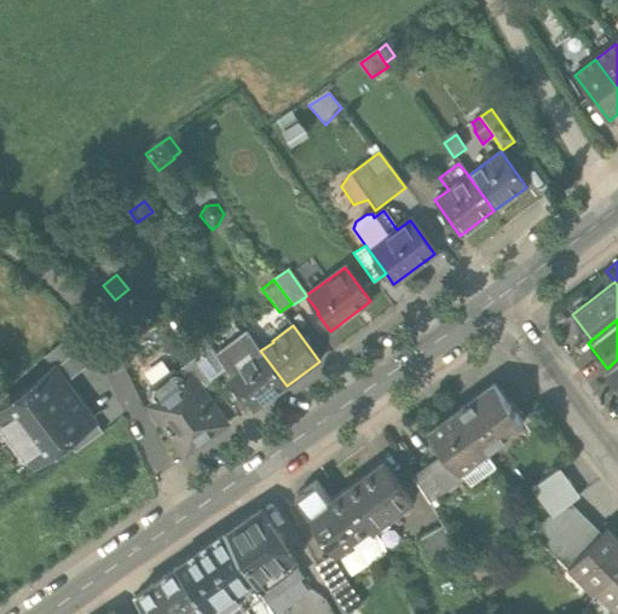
[(254,409),(287,386),(260,351),(246,331),(214,354),(225,369),(254,409)]
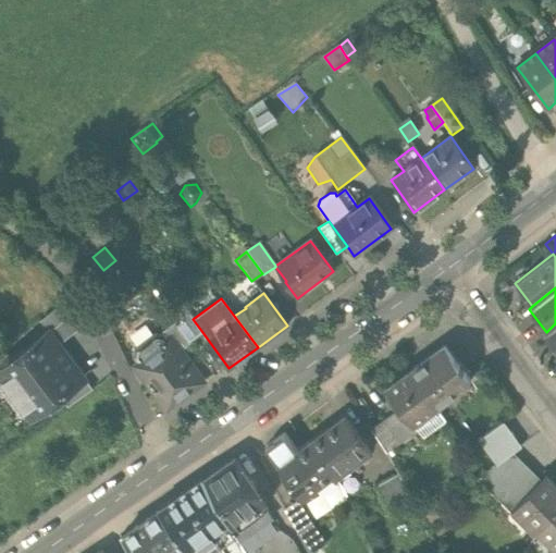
[(165,310),(174,323),(188,342),(202,332),(193,319),(178,300),(165,310)]
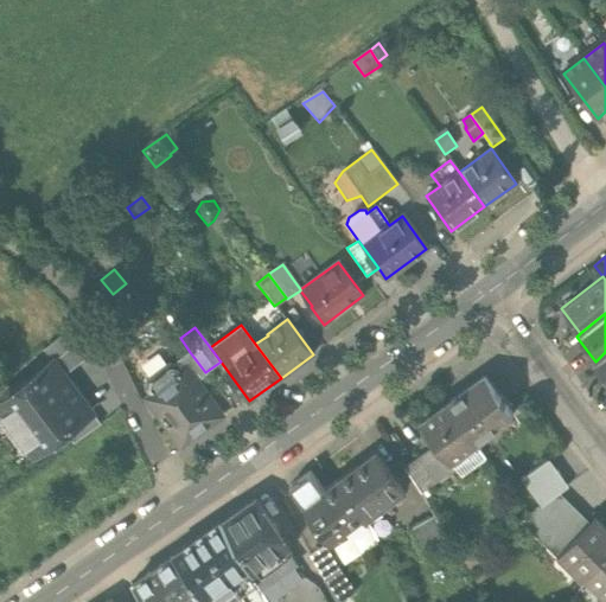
[(63,375),(85,359),(65,333),(44,350),(52,362),(63,375)]
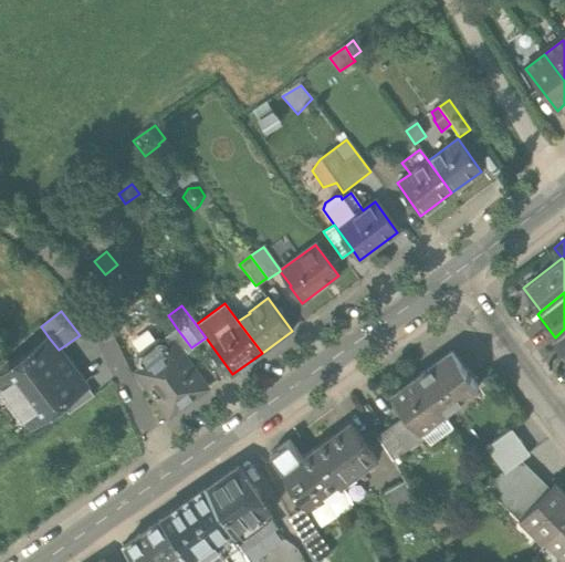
[(164,343),(171,356),(177,352),(180,356),(181,356),(182,357),(194,350),(191,347),(177,329),(164,337),(164,343)]
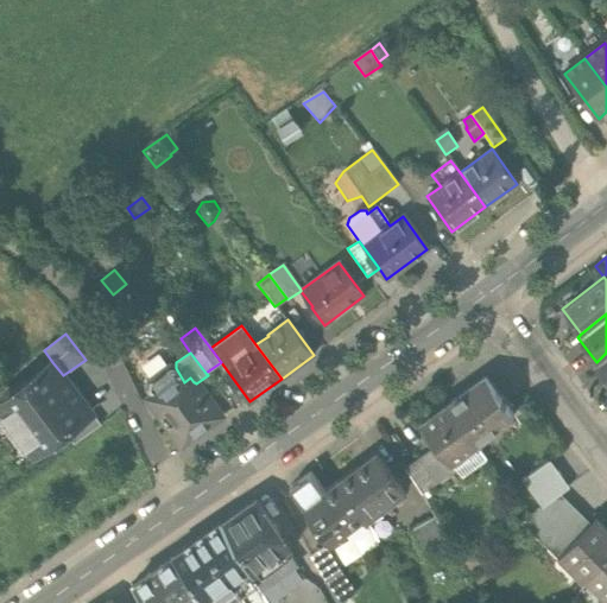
[(606,353),(596,362),(593,365),(606,382),(606,353)]
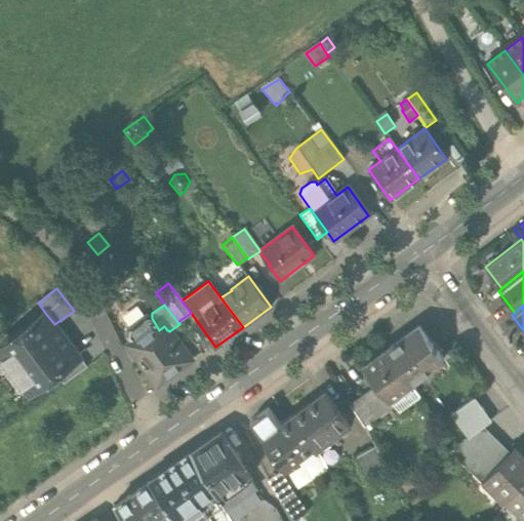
[(0,354),(13,372),(63,334),(54,324),(45,313),(0,348),(0,354)]
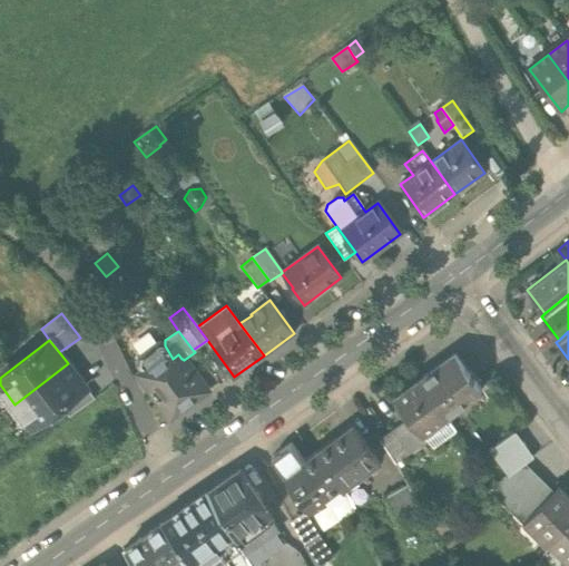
[(138,366),(143,371),(137,376),(169,419),(206,391),(184,360),(183,359),(182,359),(178,354),(173,359),(165,345),(157,345),(139,358),(138,366)]
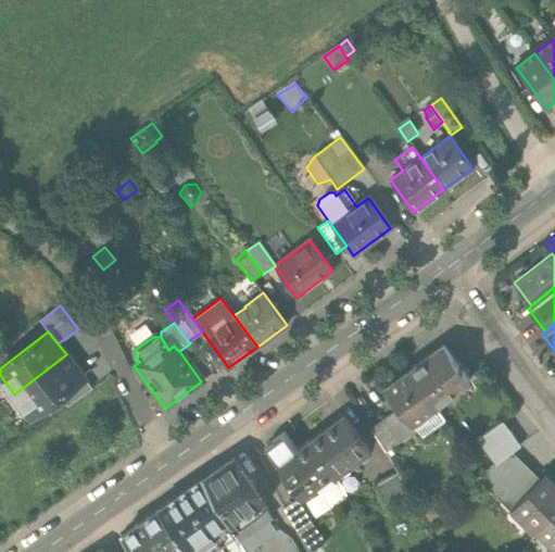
[(443,345),(408,369),(433,404),(469,378),(443,345)]
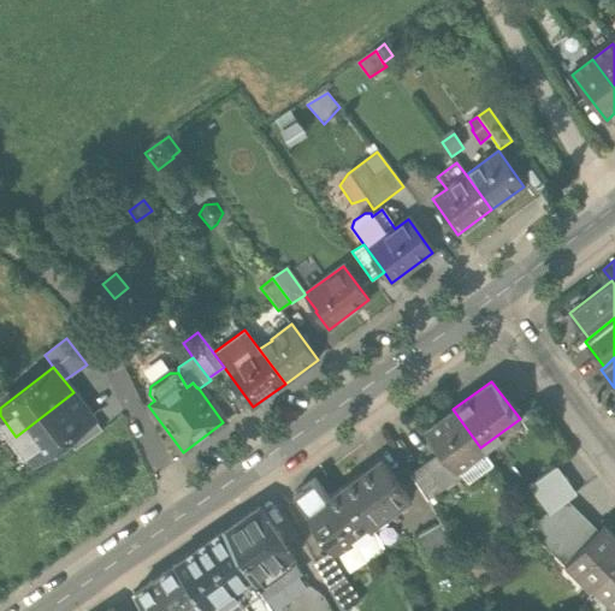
[(93,419),(74,392),(16,437),(34,461),(65,439),(93,419)]
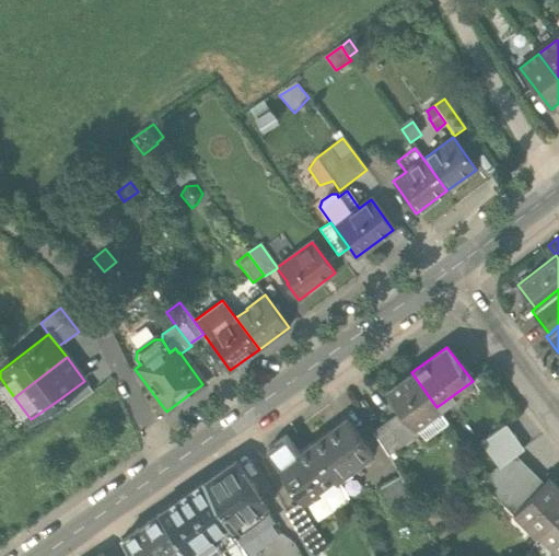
[(447,421),(437,407),(411,372),(388,390),(402,407),(420,432),(423,437),(428,437),(447,421)]
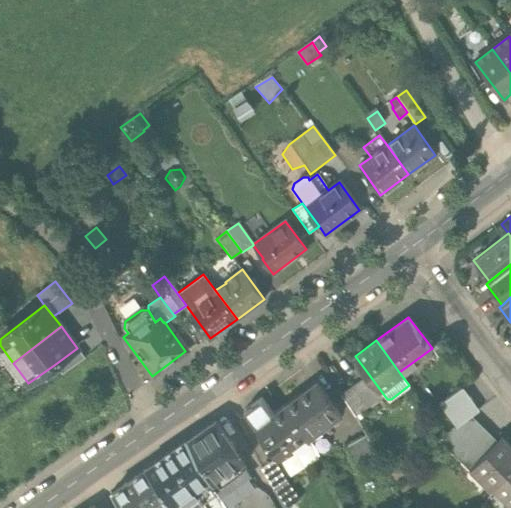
[(84,359),(77,348),(54,365),(61,375),(84,359)]
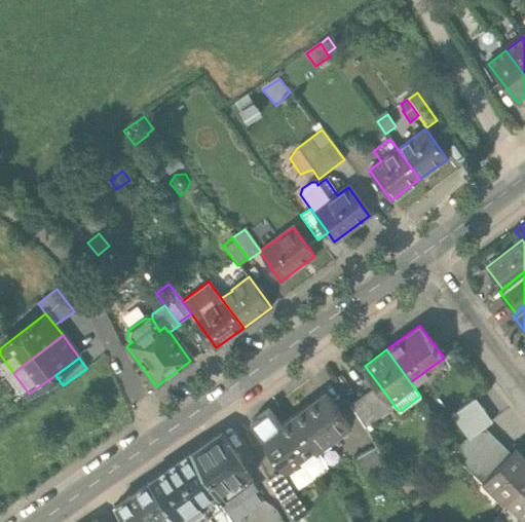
[(365,427),(395,406),(377,382),(348,404),(365,427)]
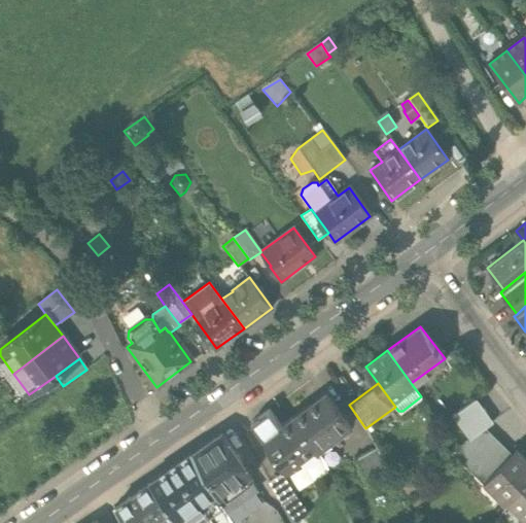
[(326,394),(292,418),(314,448),(318,455),(332,444),(330,442),(349,428),(326,394)]
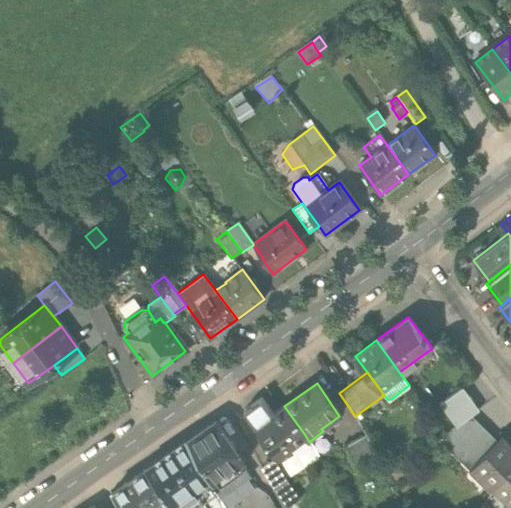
[(439,404),(455,426),(471,415),(477,410),(461,388),(439,404)]
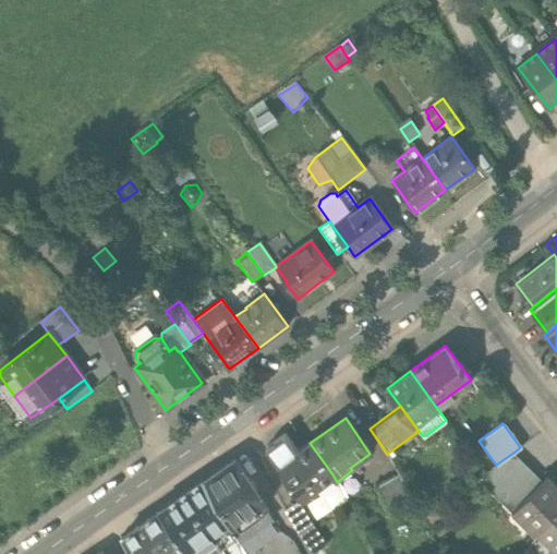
[(301,497),(333,474),(310,443),(298,452),(285,435),(265,448),(278,467),(279,467),(287,478),(282,481),(290,493),(294,489),(301,497)]
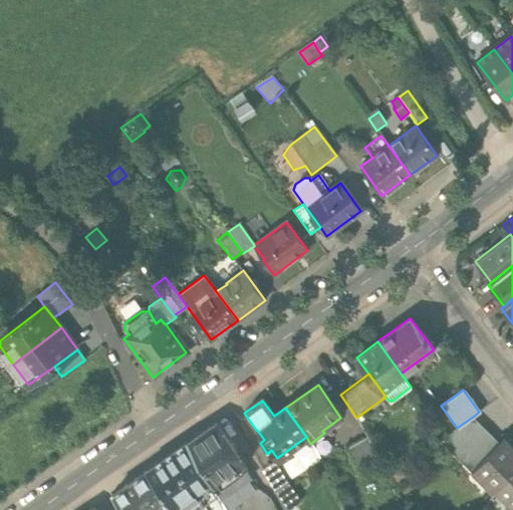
[(441,441),(471,471),(474,467),(499,443),(473,417),(457,428),(441,441)]
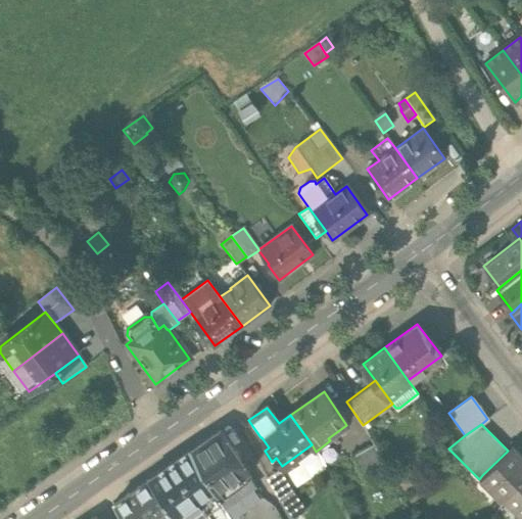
[(220,430),(191,450),(214,489),(229,518),(256,500),(249,489),(254,485),(246,472),(247,471),(238,459),(239,458),(220,430)]
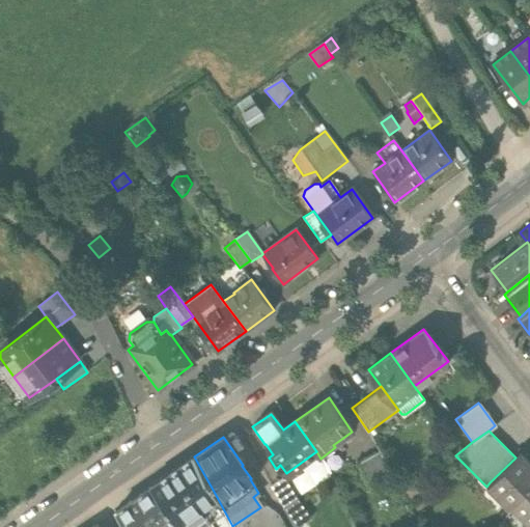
[(369,488),(391,476),(379,452),(356,464),(369,488)]
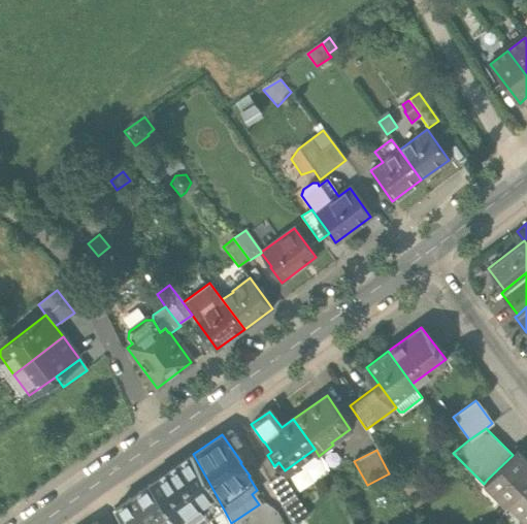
[(487,480),(508,500),(526,482),(526,461),(517,451),(513,455),(487,480)]
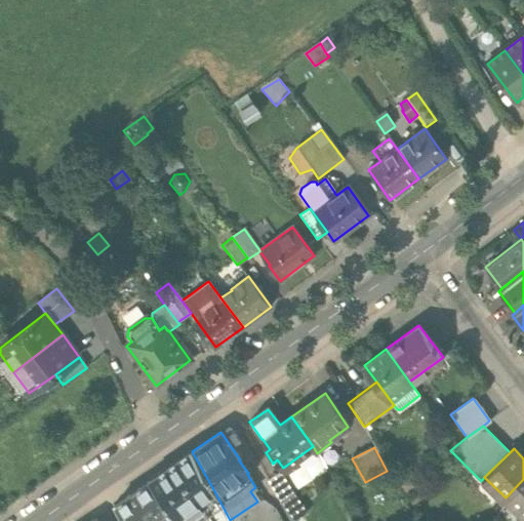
[(199,502),(214,491),(192,451),(150,481),(176,520),(194,520),(206,513),(199,502)]
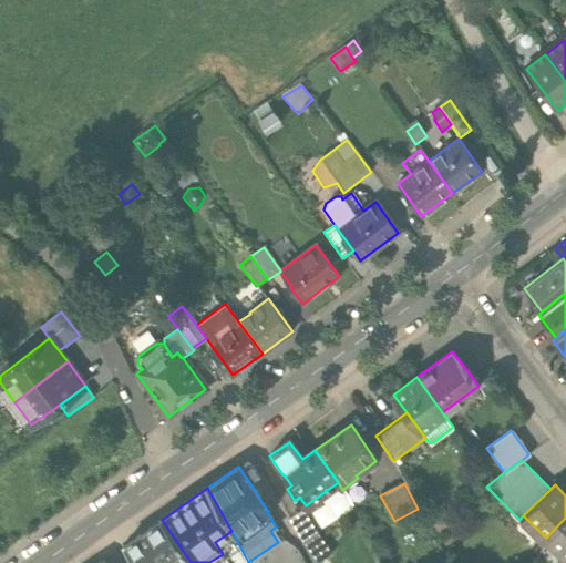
[(304,508),(287,517),(312,562),(321,562),(331,556),(304,508)]
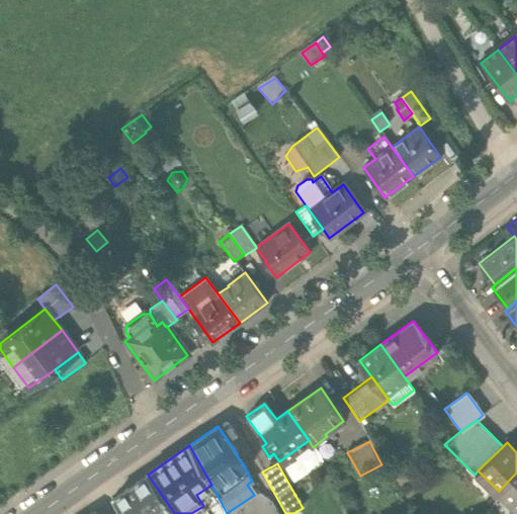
[(516,473),(499,491),(516,509),(516,473)]
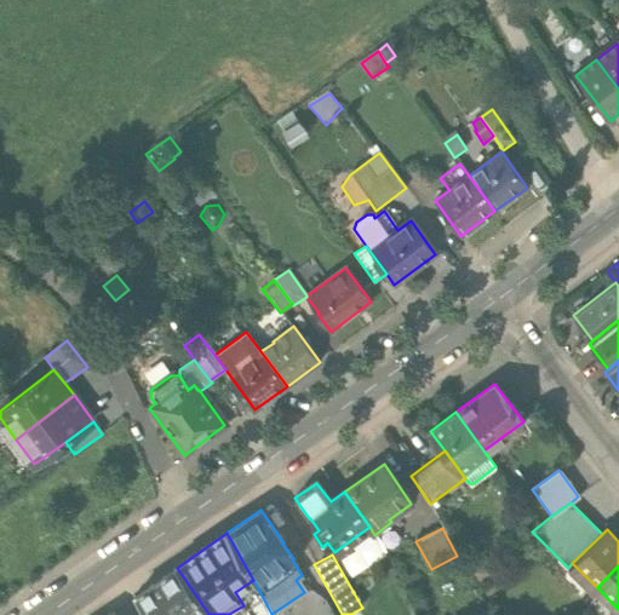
[(208,614),(177,568),(132,599),(139,614),(208,614)]
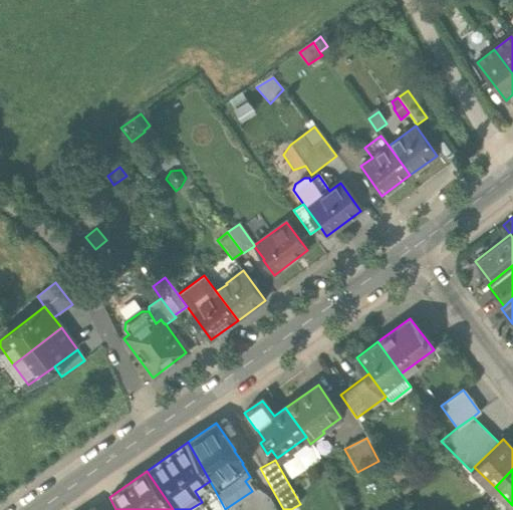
[(225,509),(210,481),(195,491),(202,502),(206,509),(225,509)]
